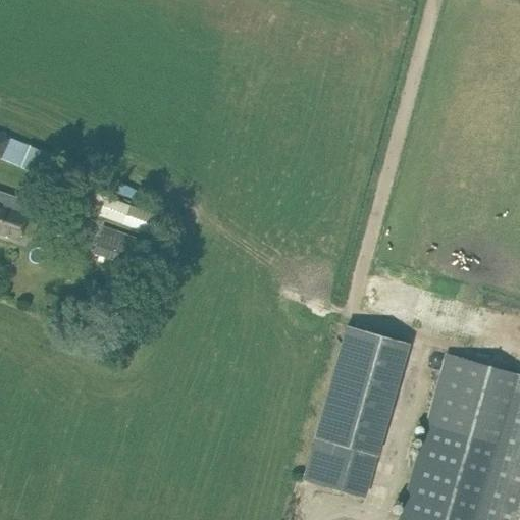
[(0,134),(0,159),(22,169),(32,147),(0,134)]
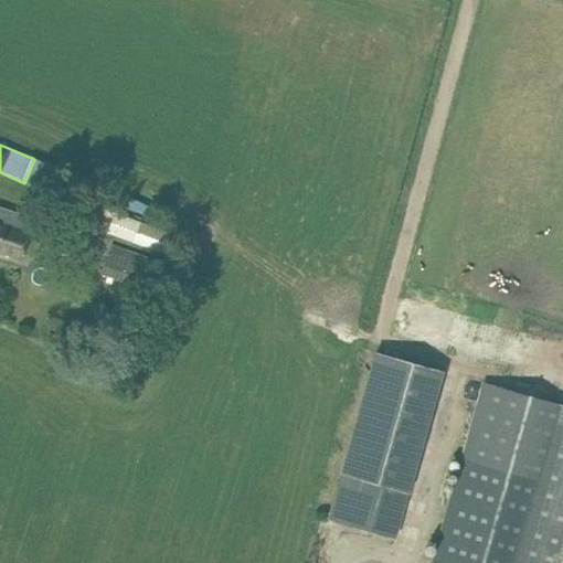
[(0,252),(22,261),(30,240),(36,221),(12,213),(0,209),(0,252)]
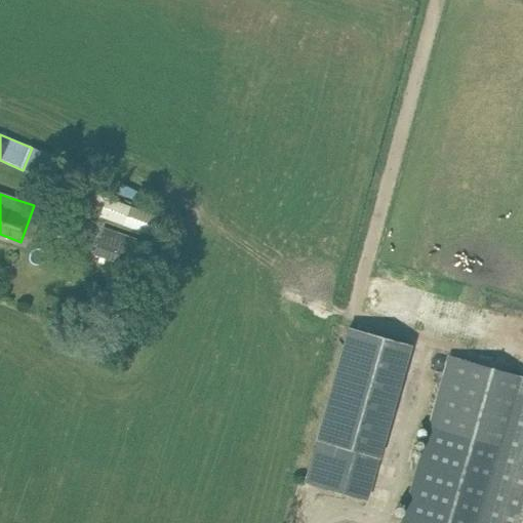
[(104,219),(157,239),(157,237),(162,239),(168,223),(111,200),(104,219)]
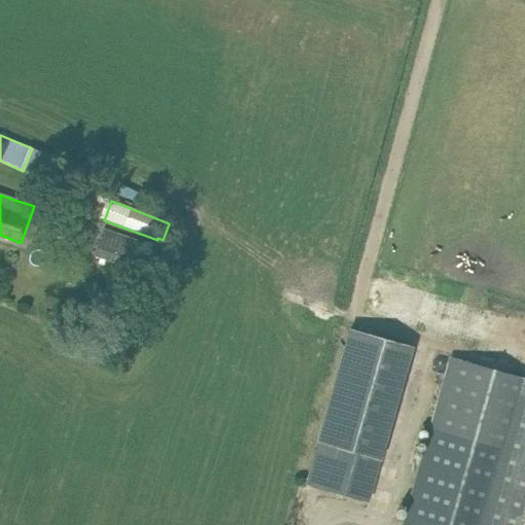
[(95,257),(142,276),(143,273),(150,276),(158,252),(151,250),(152,247),(106,230),(95,257)]
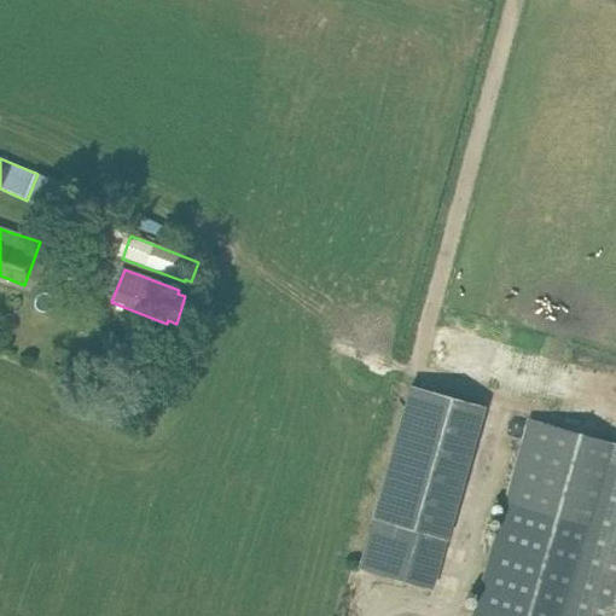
[(360,573),(436,593),(487,406),(412,384),(360,573)]
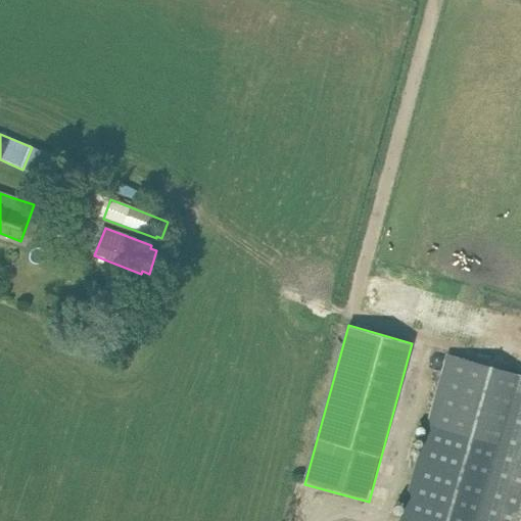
[(520,373),(448,353),(400,520),(520,520),(520,373)]
